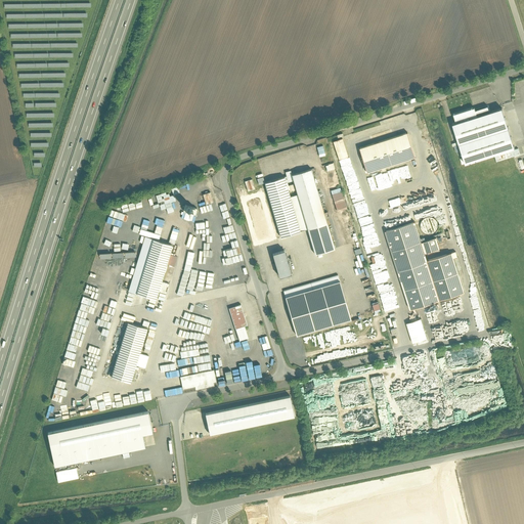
[(450,123),(464,163),(514,146),(500,106),(450,123)]
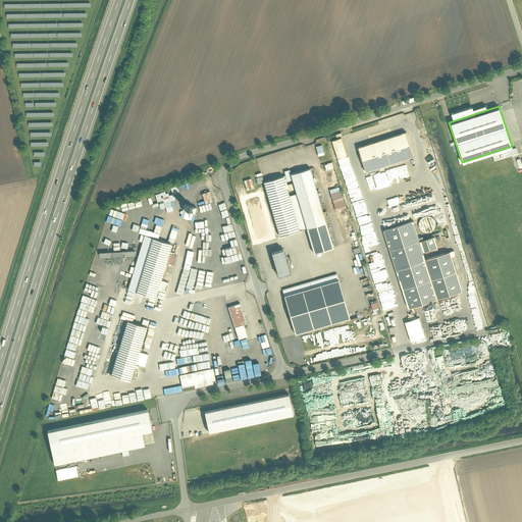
[(354,150),(362,173),(410,157),(402,133),(354,150)]
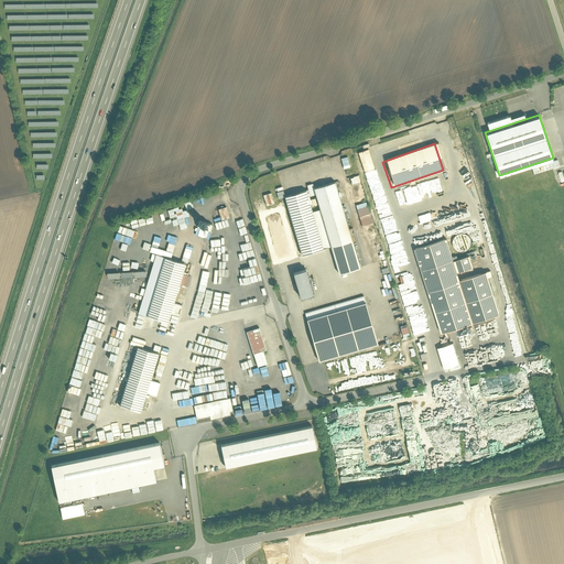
[(358,151),(364,171),(373,167),(369,149),(358,151)]
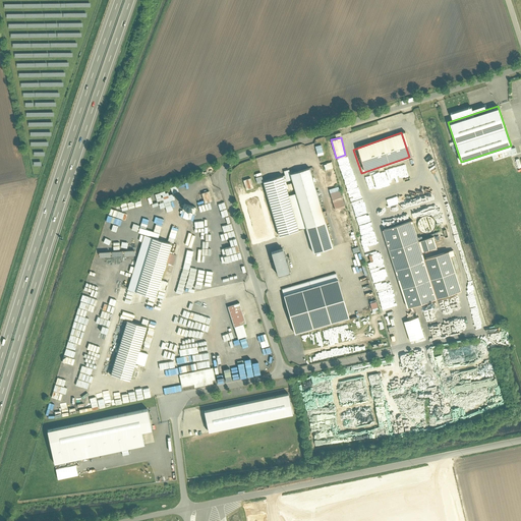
[(316,156),(324,154),(322,143),(314,146),(316,156)]
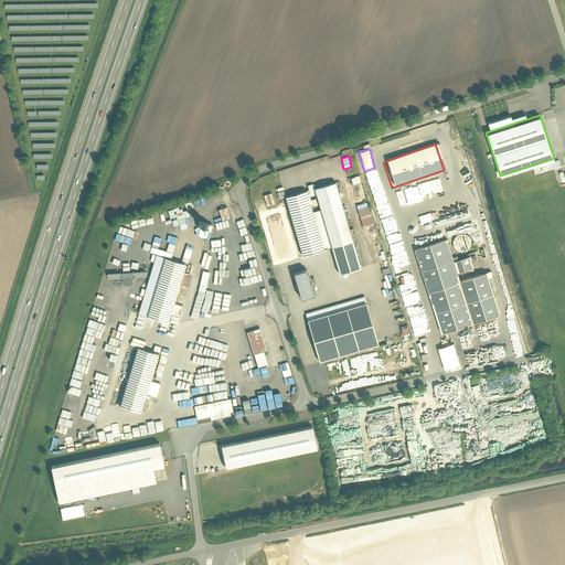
[(336,180),(313,187),(320,210),(312,212),(323,248),(331,246),(339,274),(361,267),(336,180)]
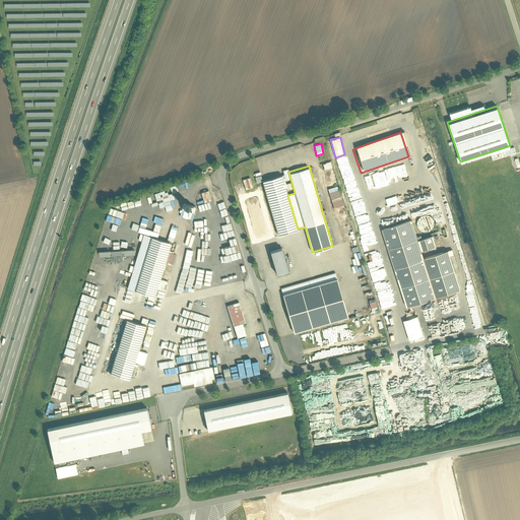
[(281,175),(262,181),(278,235),(298,229),(287,195),(281,175)]
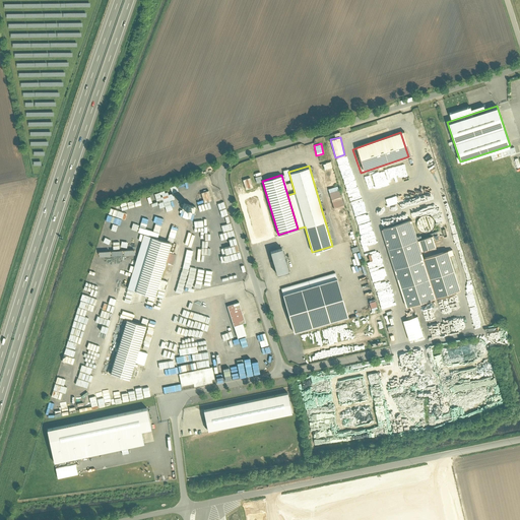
[(250,177),(242,179),(245,189),(253,187),(250,177)]
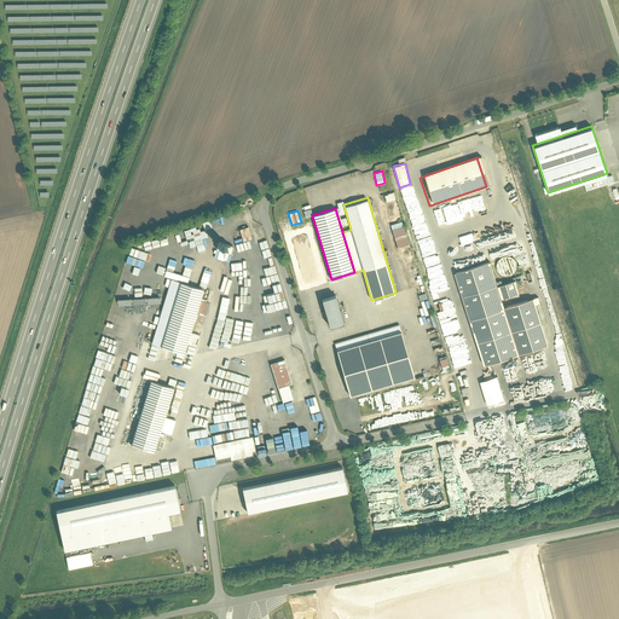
[(401,220),(389,224),(398,249),(409,246),(401,220)]
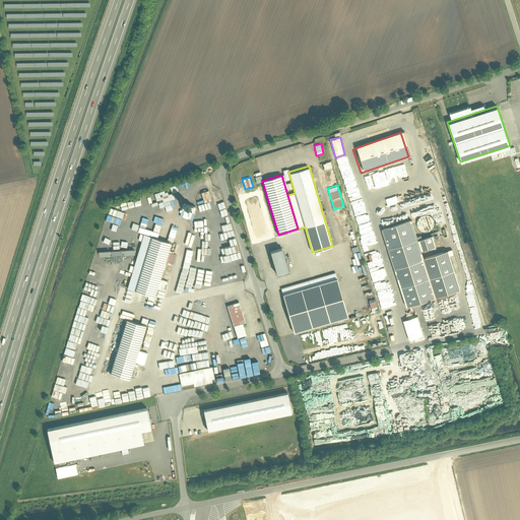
[(170,189),(146,195),(150,207),(157,206),(157,207),(172,204),(171,200),(164,202),(163,200),(172,198),(170,189)]
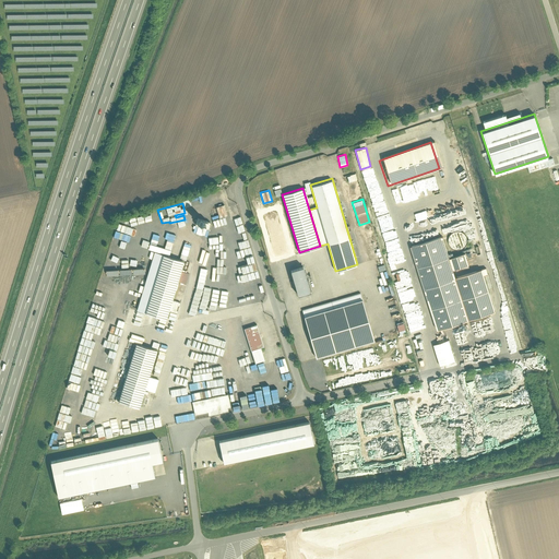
[(211,205),(215,216),(223,214),(219,203),(211,205)]
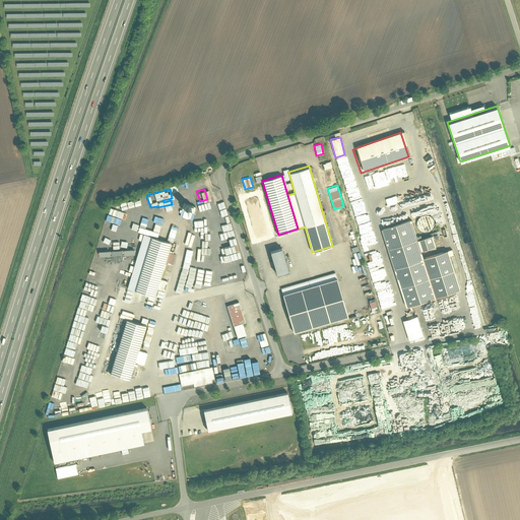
[(209,201),(197,205),(199,211),(211,207),(209,201)]
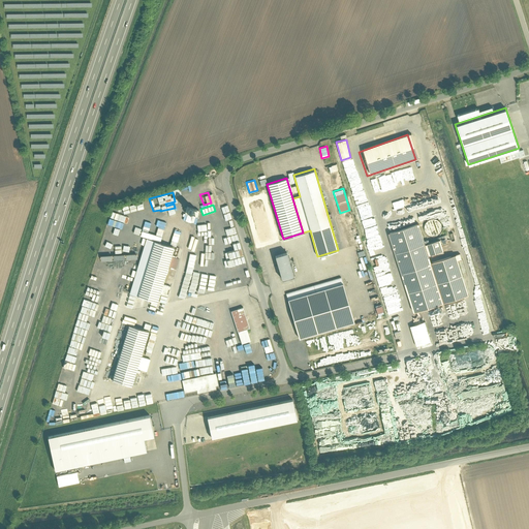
[(197,216),(198,210),(185,206),(184,209),(181,208),(179,214),(183,215),(182,220),(194,223),(195,216),(197,216)]
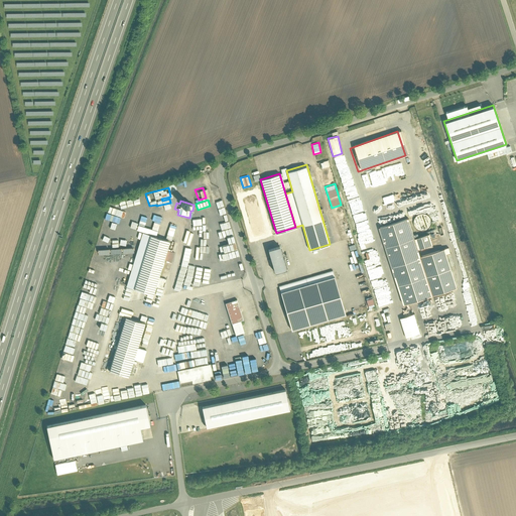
[(105,213),(103,218),(115,223),(118,218),(105,213)]
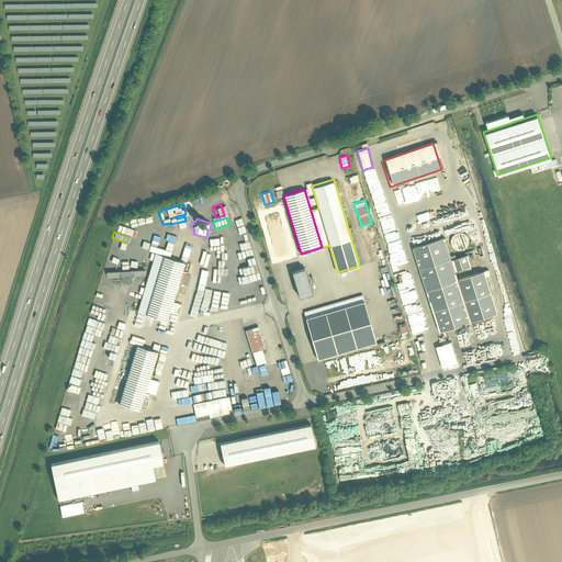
[(445,236),(413,246),(439,330),(471,321),(458,278),(454,269),(451,258),(445,236)]
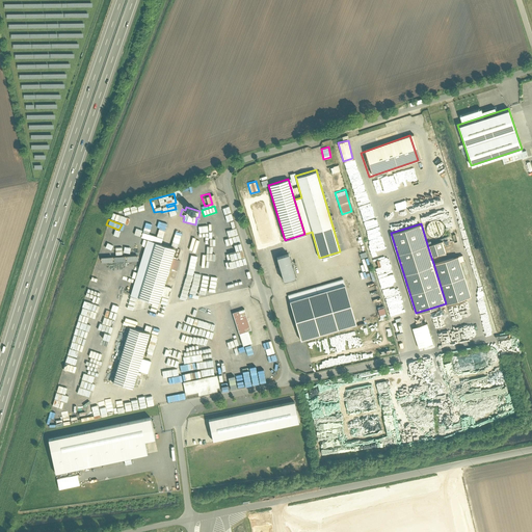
[(105,232),(122,237),(124,232),(106,227),(105,232)]
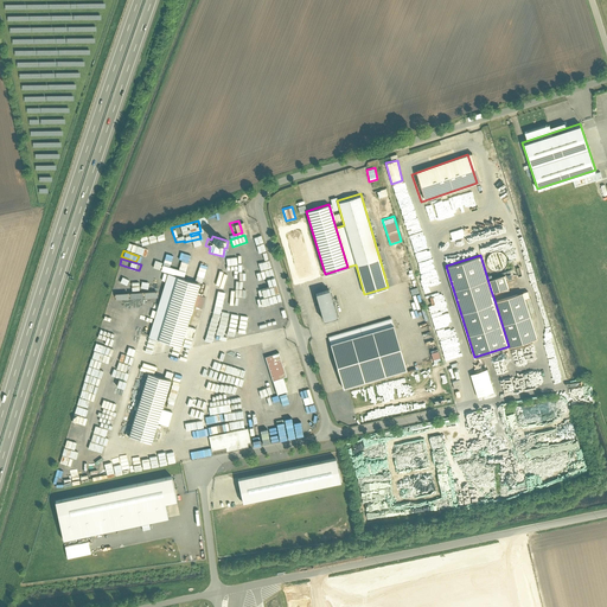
[(487,279),(491,291),(509,286),(505,274),(487,279)]
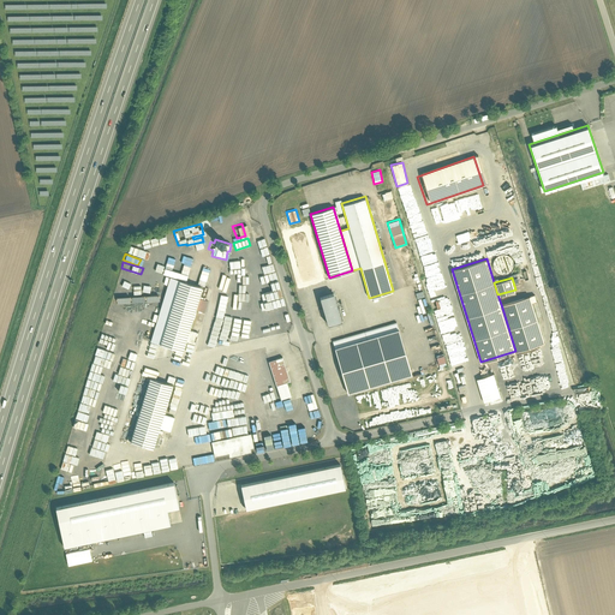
[(204,286),(181,279),(162,342),(184,350),(204,286)]
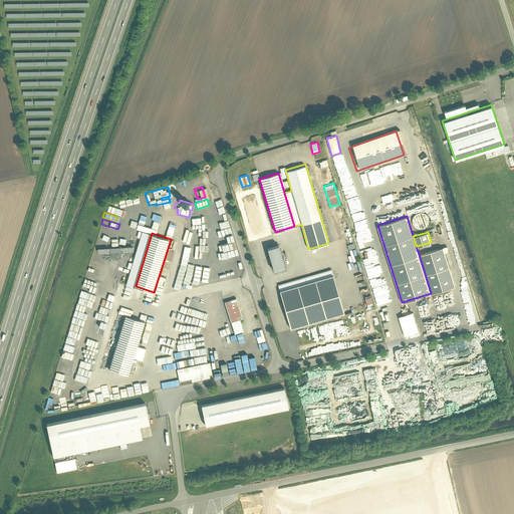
[(284,267),(278,244),(267,247),(273,270),(284,267)]
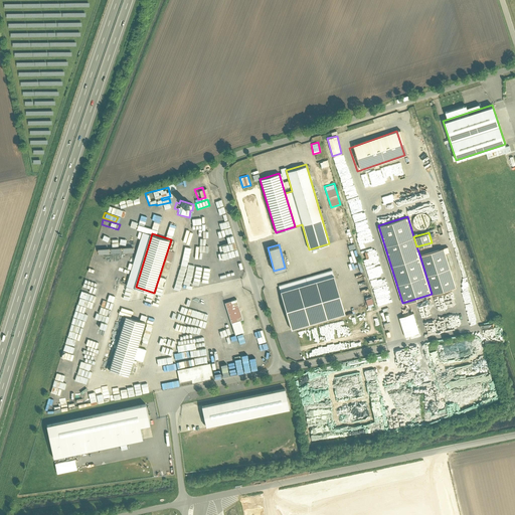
[(444,246),(419,254),(432,294),(456,286),(444,246)]
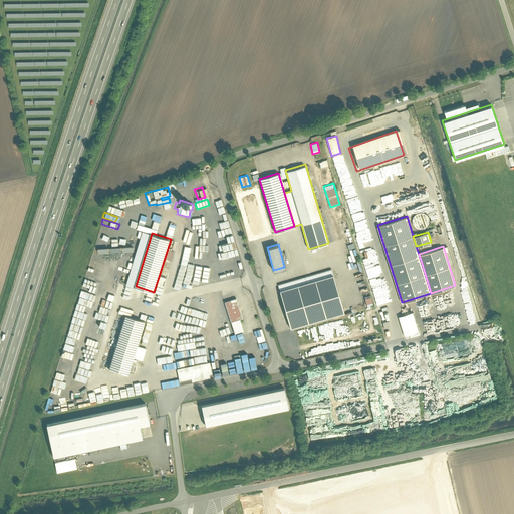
[(333,274),(280,290),(291,327),(344,312),(333,274)]
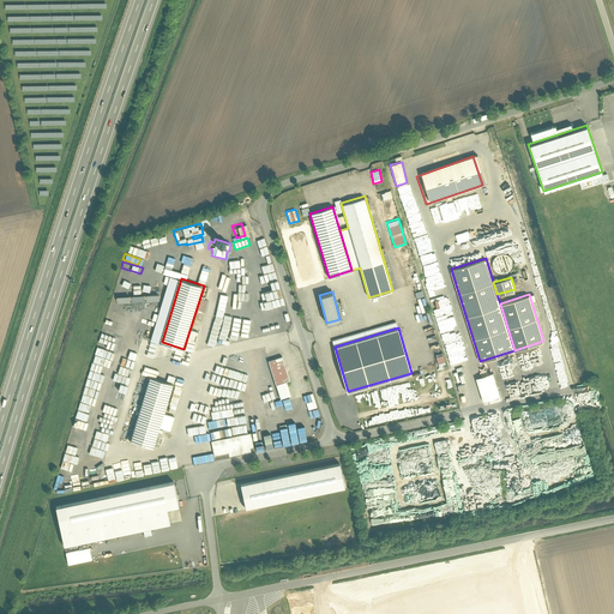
[(265,360),(274,385),(288,380),(280,355),(265,360)]
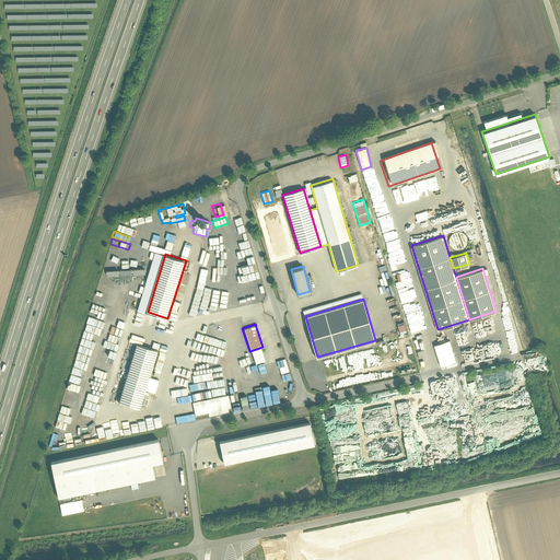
[(404,324),(397,326),(399,334),(406,331),(404,324)]
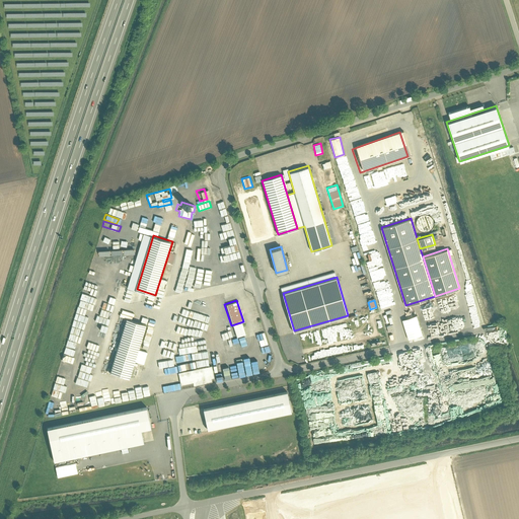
[(401,319),(408,339),(422,336),(417,315),(401,319)]
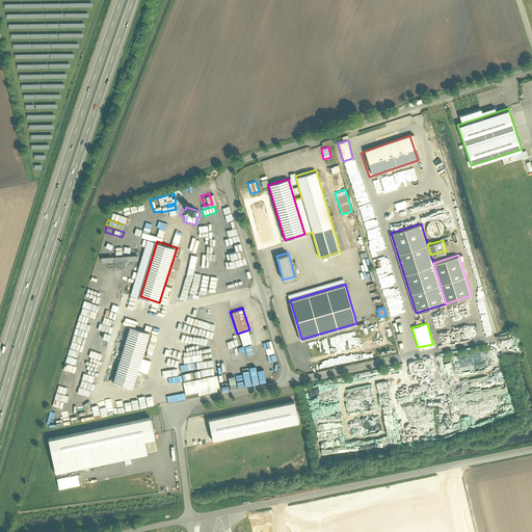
[(125,326),(110,377),(130,383),(134,370),(141,372),(145,358),(138,356),(138,354),(145,333),(125,326)]
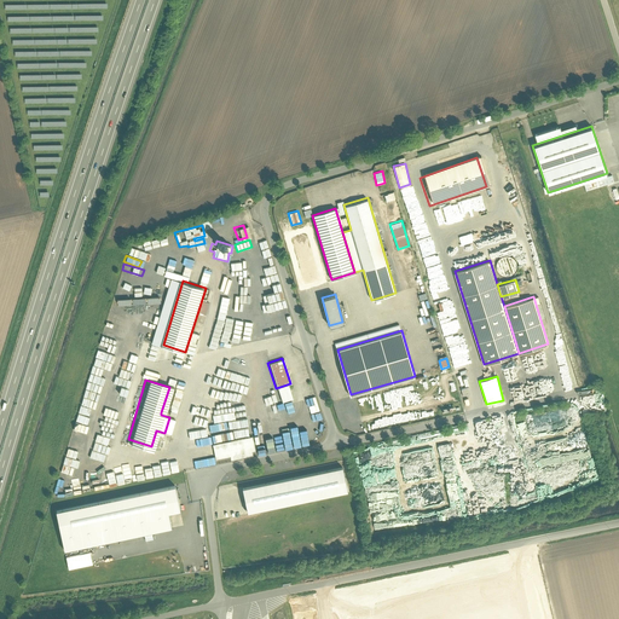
[(161,412),(171,415),(178,389),(169,387),(161,412)]
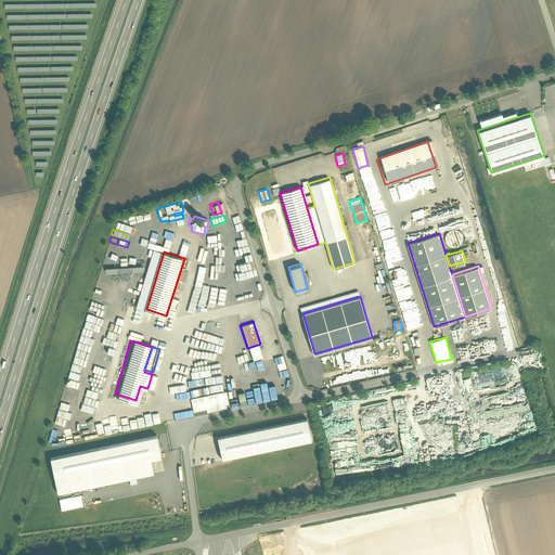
[(213,378),(214,373),(193,366),(191,373),(213,378)]
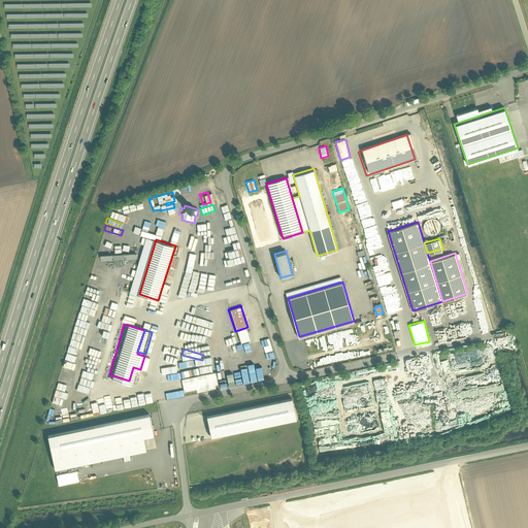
[(79,391),(89,393),(91,387),(93,387),(96,373),(85,371),(79,391)]
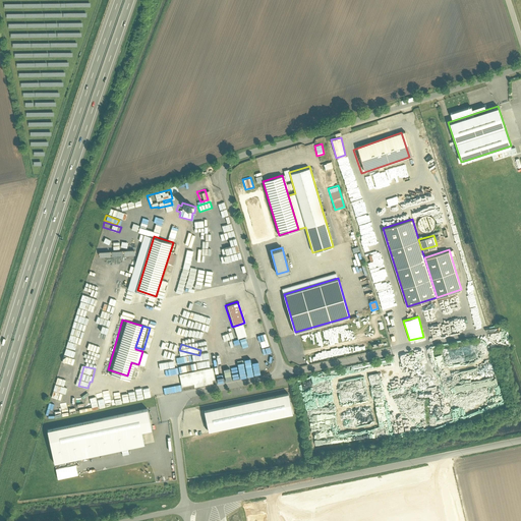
[(174,373),(177,387),(188,384),(188,386),(211,381),(207,366),(174,373)]
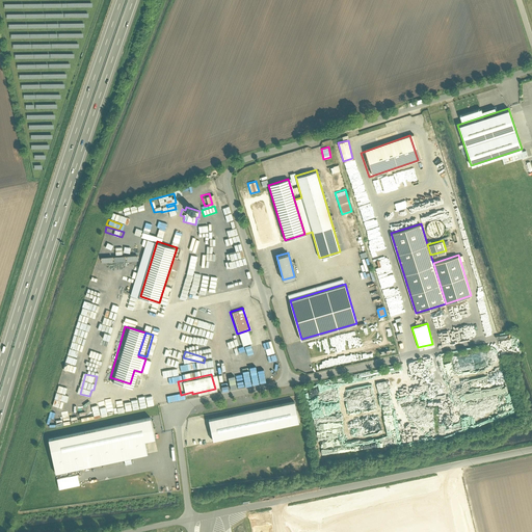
[(71,389),(73,382),(59,377),(57,383),(71,389)]
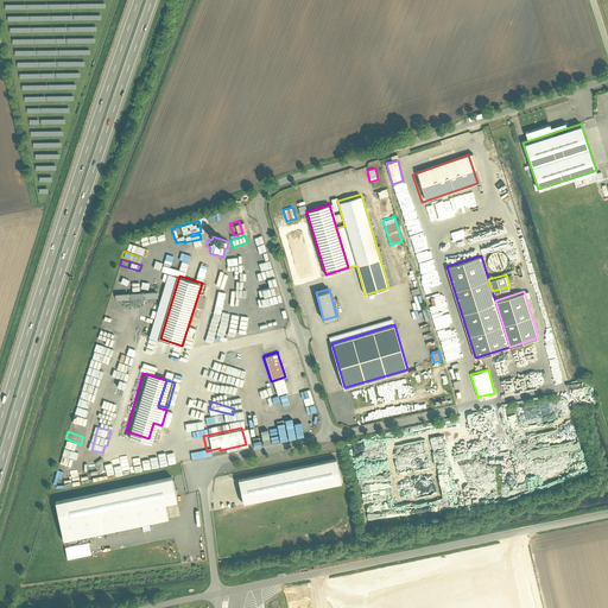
[(67,439),(64,447),(77,451),(80,444),(67,439)]
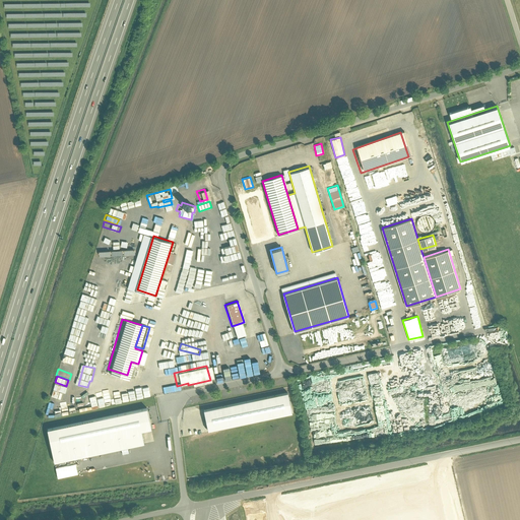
[(287,392),(202,410),(207,432),(291,413),(287,392)]
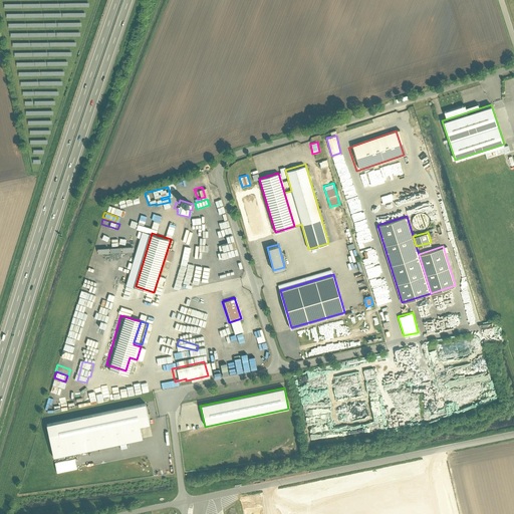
[(145,403),(46,423),(53,457),(142,438),(139,425),(149,423),(145,403)]
